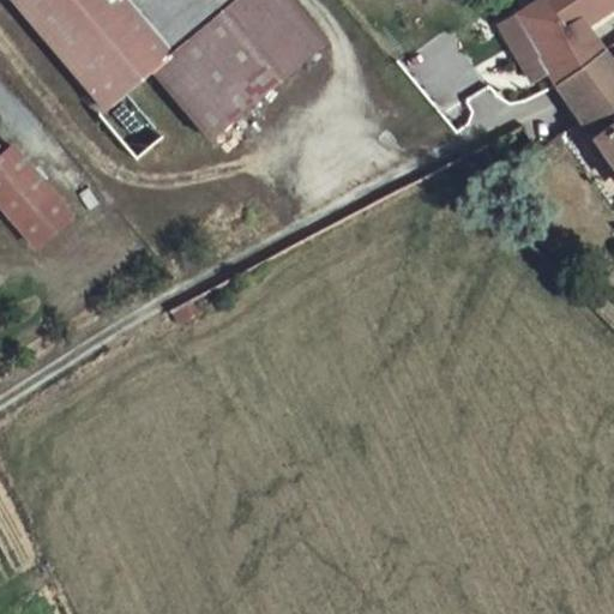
[(203,137),(319,38),(286,0),(5,0),(102,114),(149,76),(203,137)]
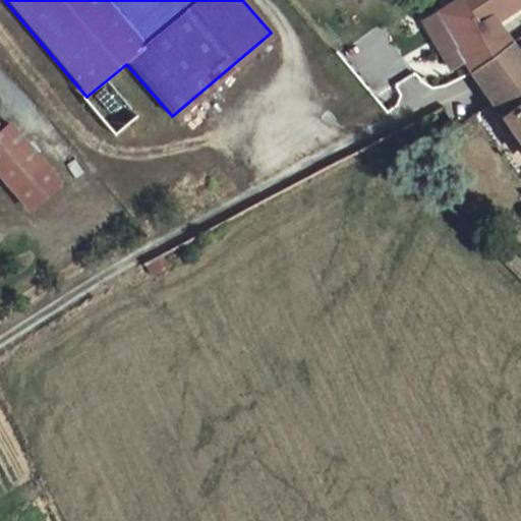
[(469,74),(511,45),(489,14),(474,25),(458,0),(455,0),(436,13),(469,74)]
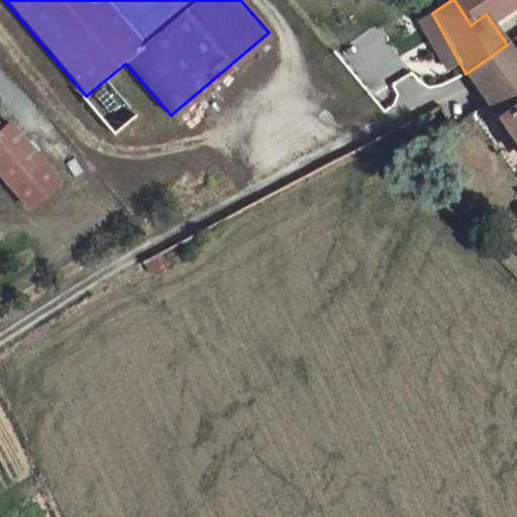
[(516,0),(454,0),(471,25),(486,14),(509,0),(512,0),(516,7),(516,0)]
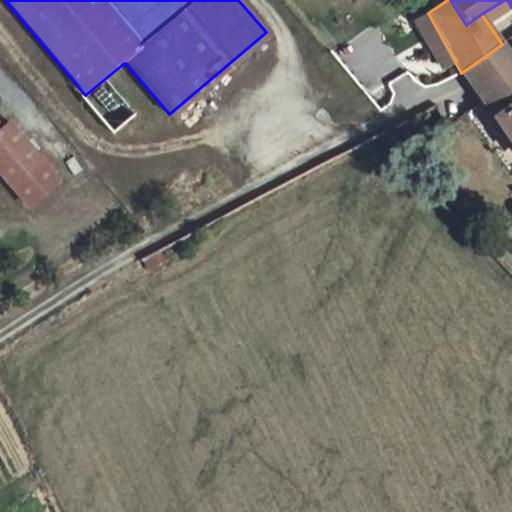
[(469,86),(482,104),(511,144),(511,58),(511,57),(507,50),(502,44),(461,73),(469,86)]
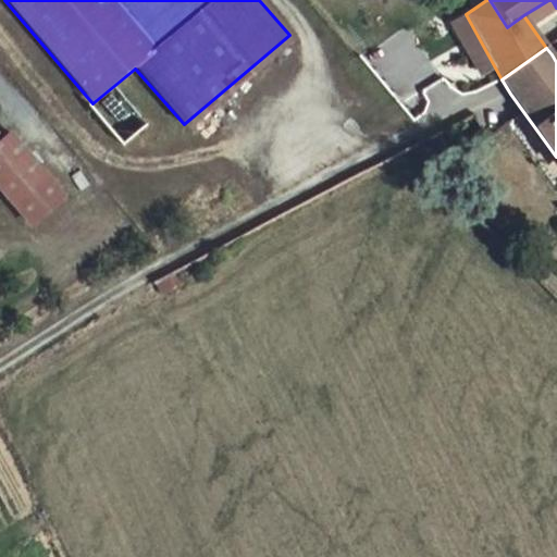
[(0,136),(0,203),(2,206),(36,178),(0,136)]
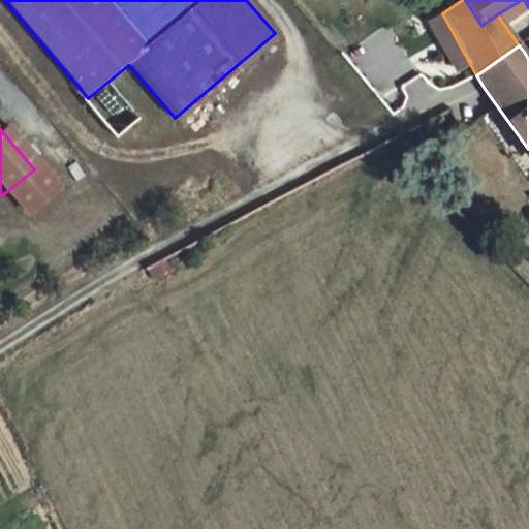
[(52,192),(34,169),(2,195),(20,217),(52,192)]
